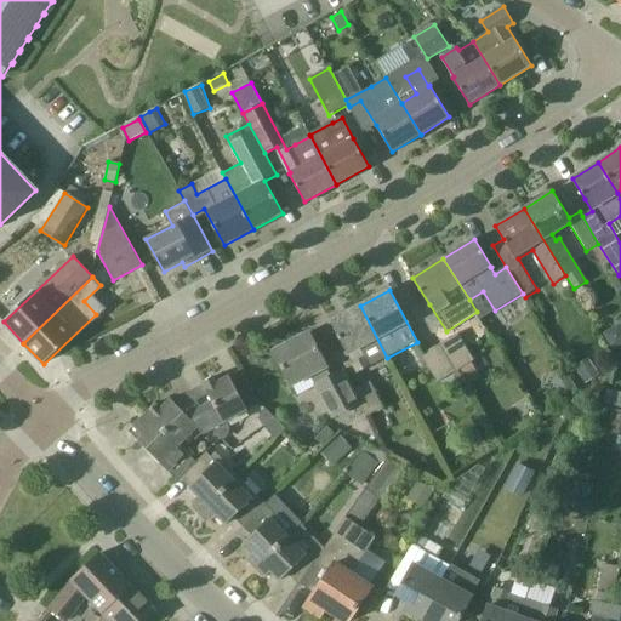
[(357,374),(387,358),(360,306),(330,322),(357,374)]
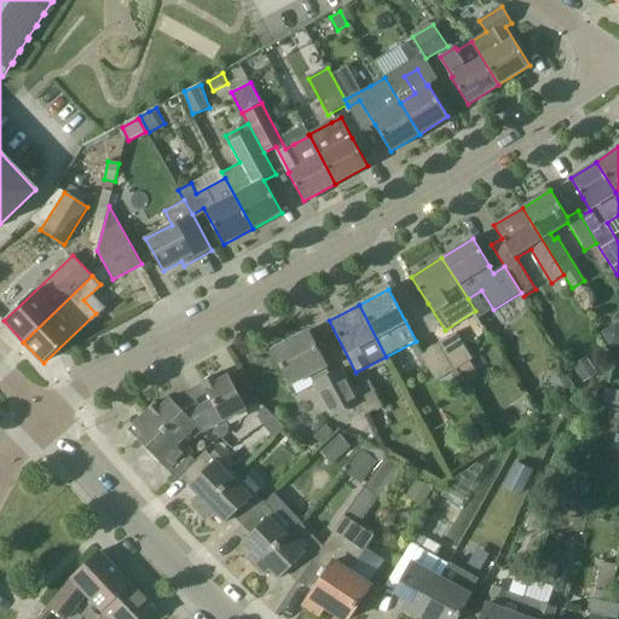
[(611,348),(618,342),(618,324),(618,323),(617,323),(601,333),(611,348)]
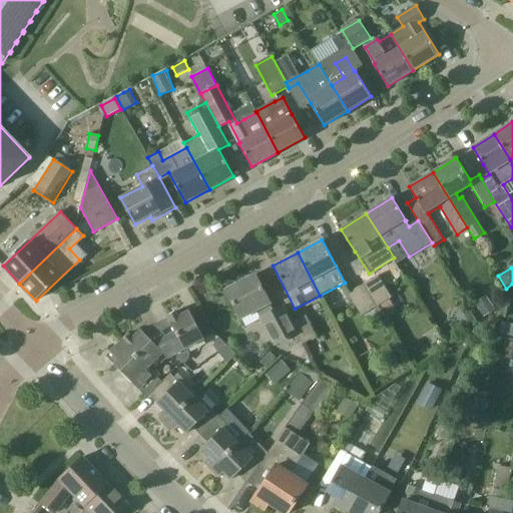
[(297,332),(293,323),(287,312),(277,317),(270,303),(255,276),(226,291),(240,319),(257,310),(276,345),(288,339),(288,337),(297,332)]
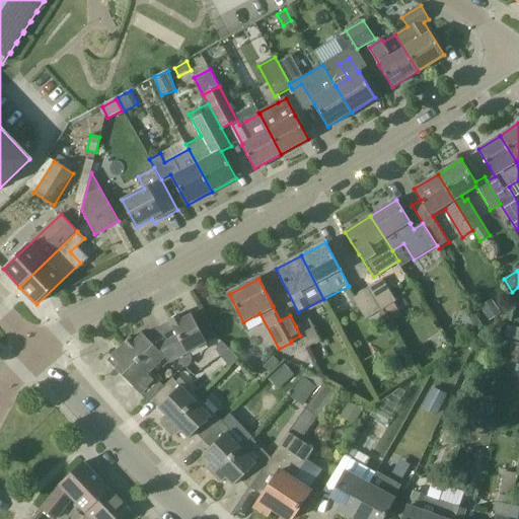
[(368,288),(382,311),(397,302),(383,279),(368,288)]
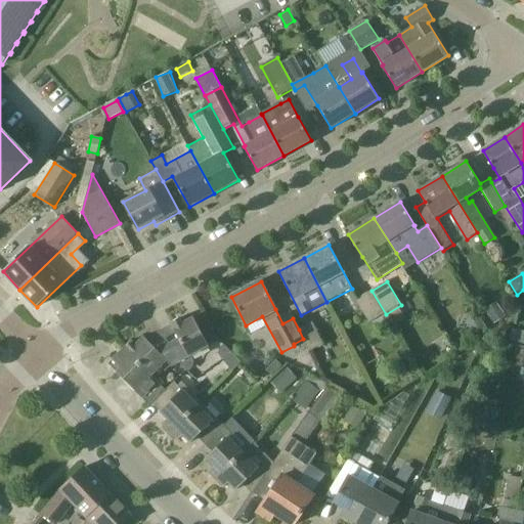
[(370,323),(386,314),(372,291),(356,301),(370,323)]
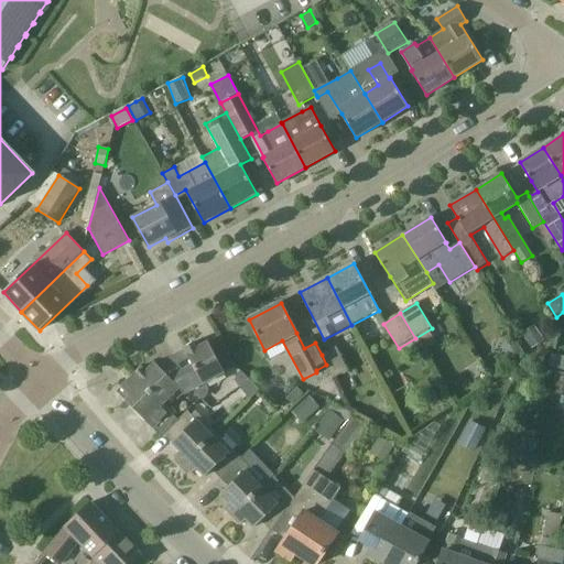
[(531,349),(544,340),(534,325),(522,334),(531,349)]
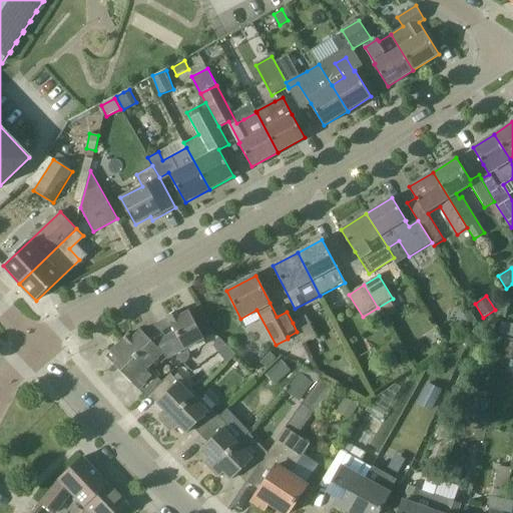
[(467,308),(455,315),(463,329),(475,322),(467,308)]
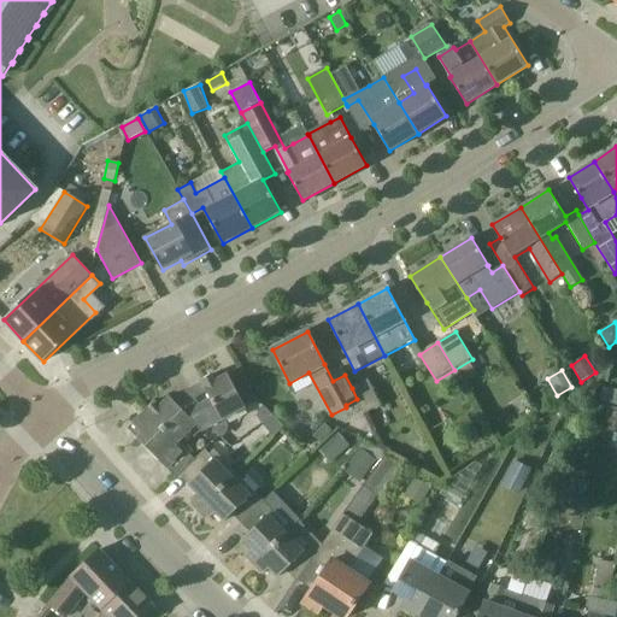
[(192,392),(211,428),(247,409),(229,374),(216,380),(212,374),(200,381),(204,386),(192,392)]
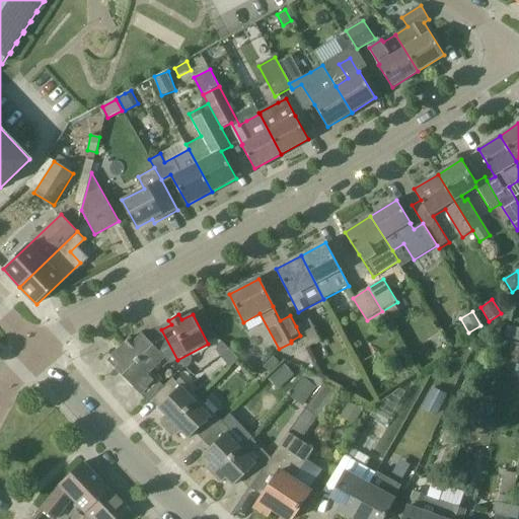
[(296,326),(300,336),(306,348),(321,340),(309,319),(296,326)]
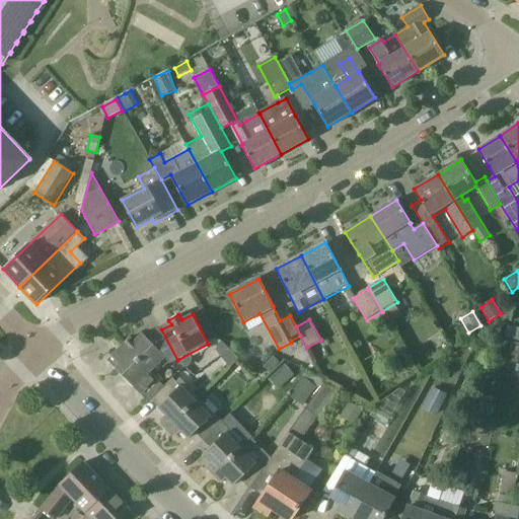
[(504,339),(518,342),(518,328),(507,326),(504,339)]
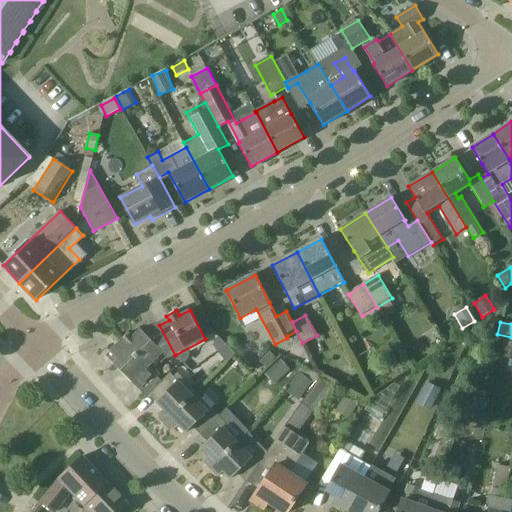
[(157,365),(163,359),(164,361),(175,355),(159,325),(144,333),(140,329),(132,336),(128,332),(120,340),(147,367),(147,368),(154,361),(157,365)]
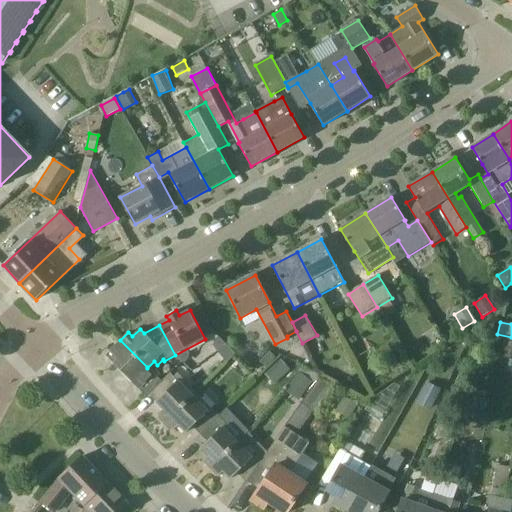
[(217,350),(225,342),(218,336),(214,340),(214,347),(217,350)]
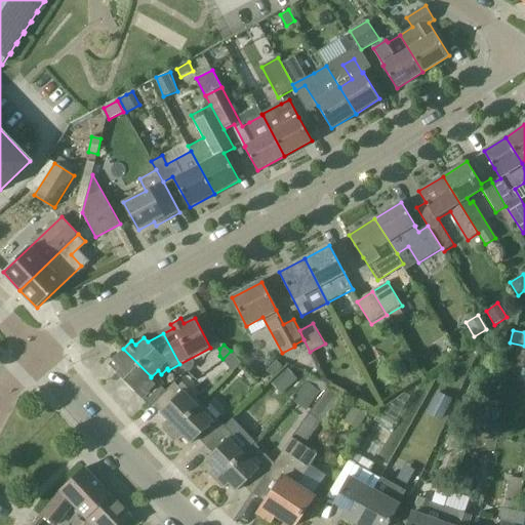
[(512,377),(521,379),(524,380),(524,346),(519,346),(512,377)]
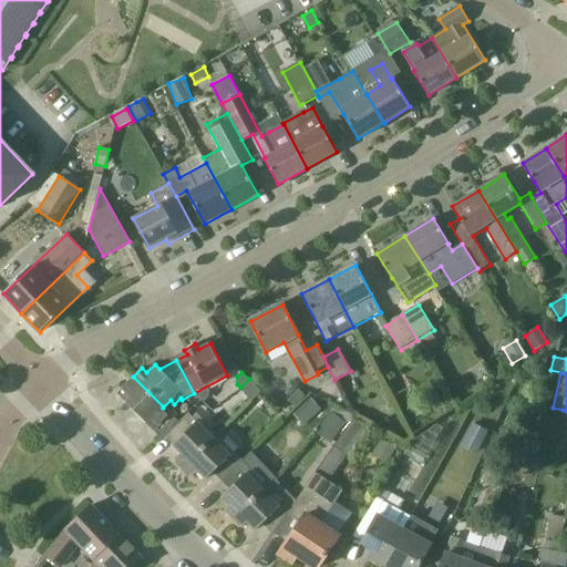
[(164,440),(168,435),(167,433),(178,422),(163,408),(163,406),(133,377),(121,389),(122,390),(117,393),(155,432),(164,440)]
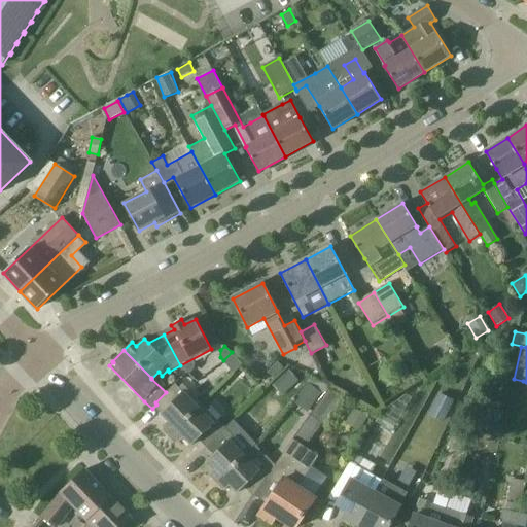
[(232,352),(223,360),(235,372),(243,363),(232,352)]
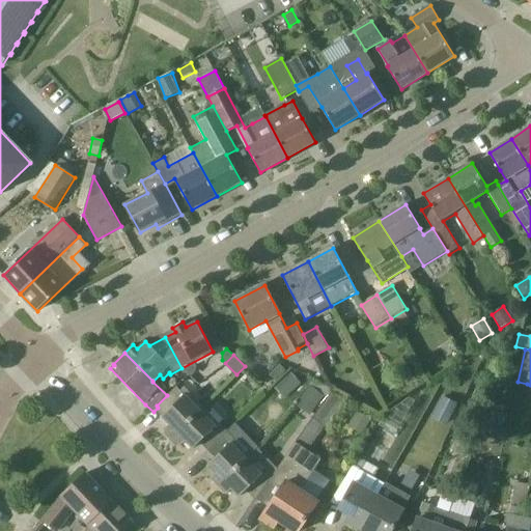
[(285,371),(279,365),(269,374),(274,381),(285,371)]
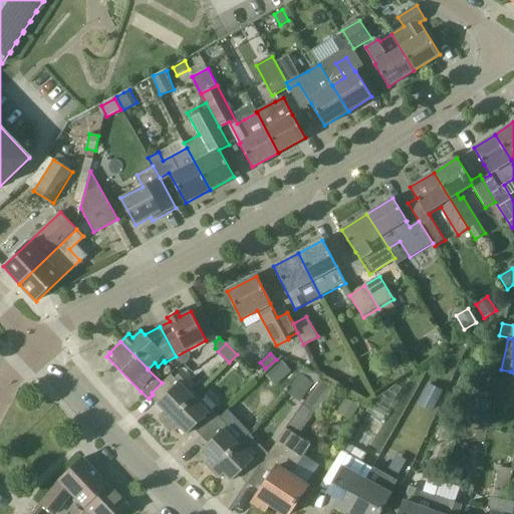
[(276,386),(290,371),(281,362),(267,375),(276,386)]
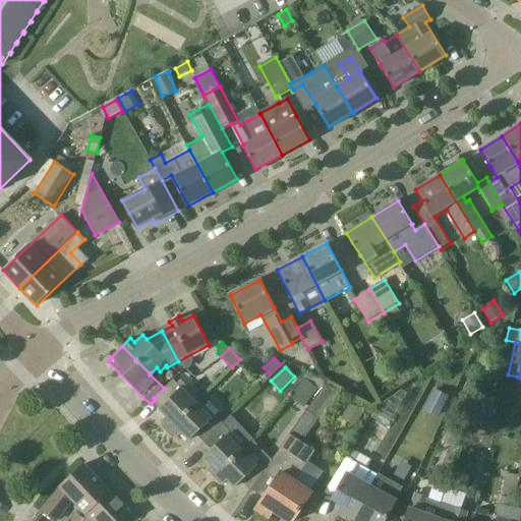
[(304,408),(317,389),(303,379),(290,398),(304,408)]
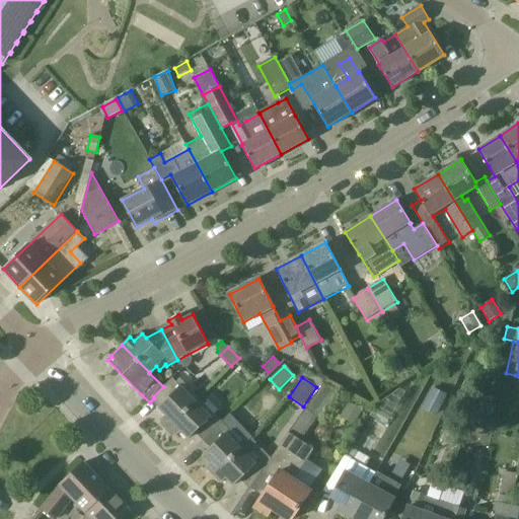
[(160,421),(168,429),(199,398),(193,391),(189,395),(171,378),(163,386),(153,396),(154,398),(161,404),(158,409),(165,416),(160,421)]
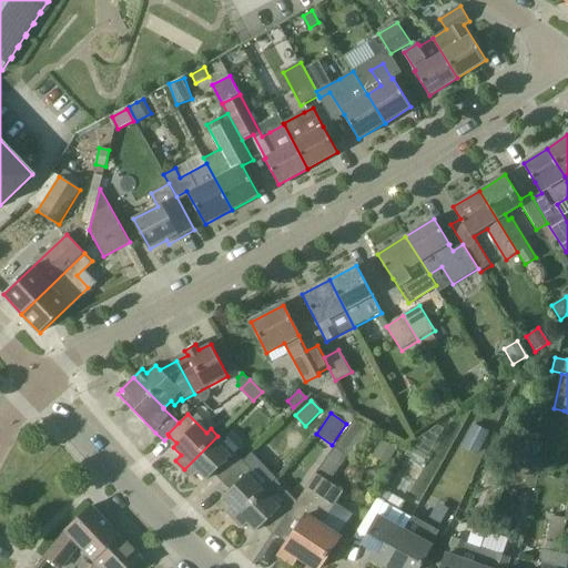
[(281,525),(274,534),(288,543),(280,556),(293,565),(297,557),(314,567),(318,567),(340,537),(322,525),(343,493),(328,483),(347,457),(350,459),(371,429),(355,418),(315,474),(296,503),(281,525)]
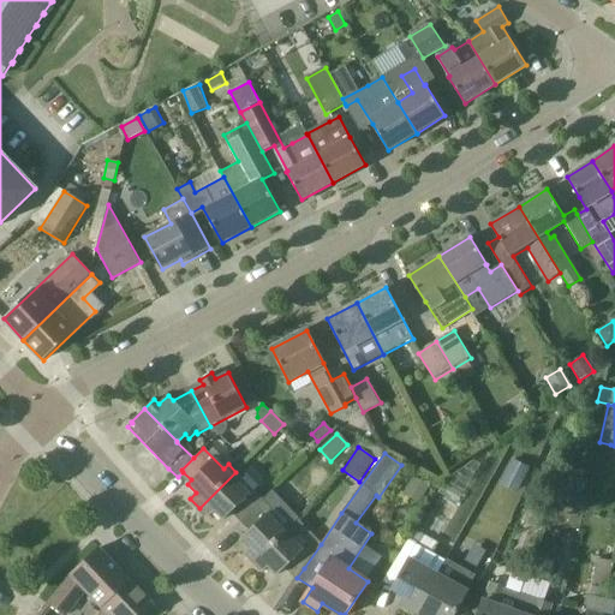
[(530,467),(513,459),(500,485),(518,494),(530,467)]
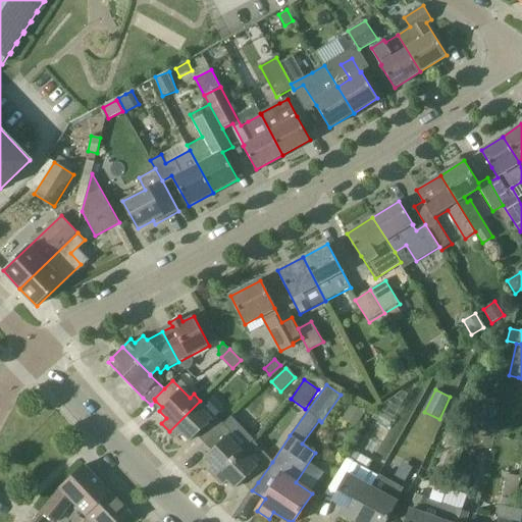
[(206,407),(200,401),(169,431),(176,438),(183,433),(191,441),(196,435),(204,444),(223,424),(214,416),(210,420),(202,411),(206,407)]
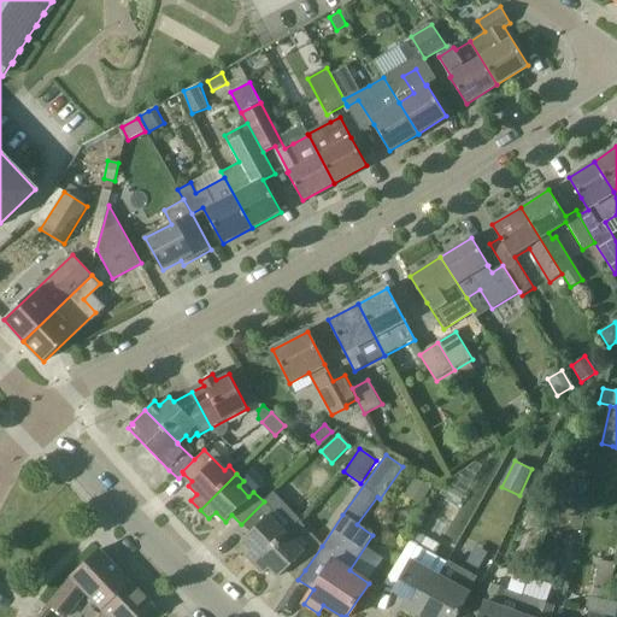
[(424,500),(432,488),(415,477),(407,489),(424,500)]
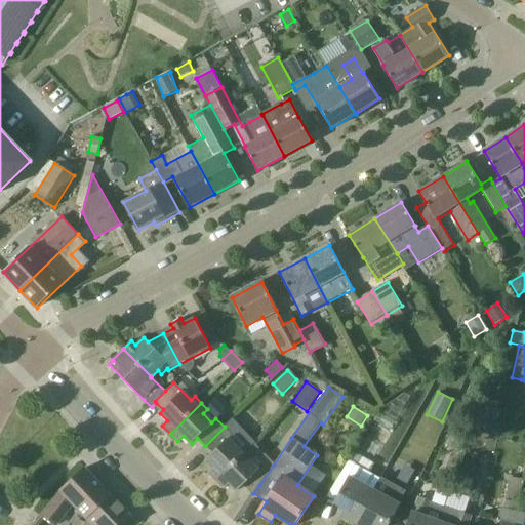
[(498,411),(495,410),(484,406),(476,429),(491,434),(498,411)]
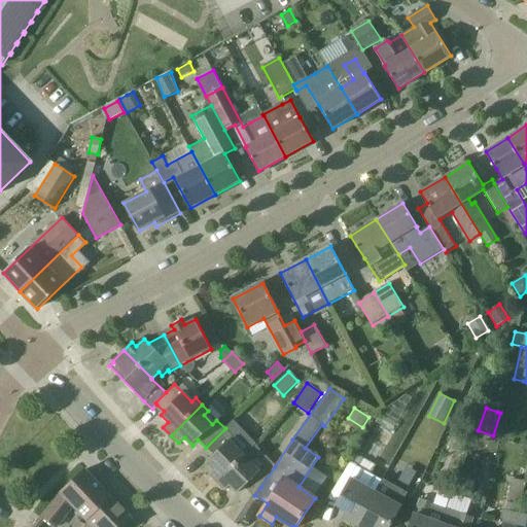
[(225,428),(206,448),(213,455),(207,461),(214,469),(209,475),(217,483),(247,452),(254,446),(238,429),(232,435),(225,428)]
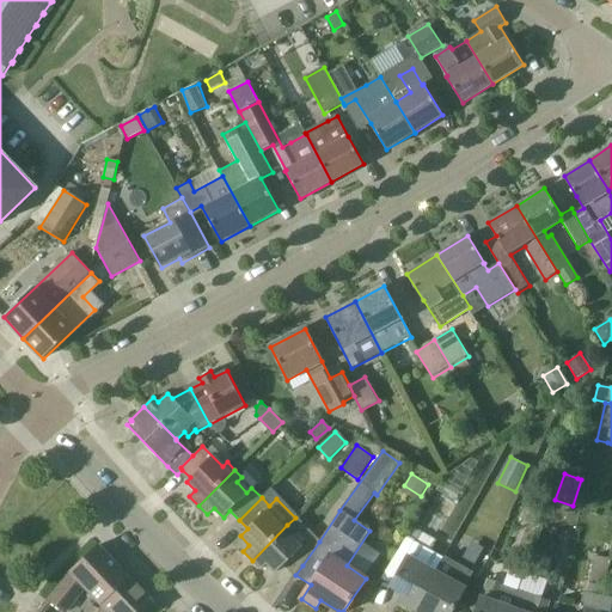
[(287,525),(252,561),(262,570),(268,564),(275,571),(282,565),(294,577),(295,575),(303,565),(319,542),(295,518),(287,525)]
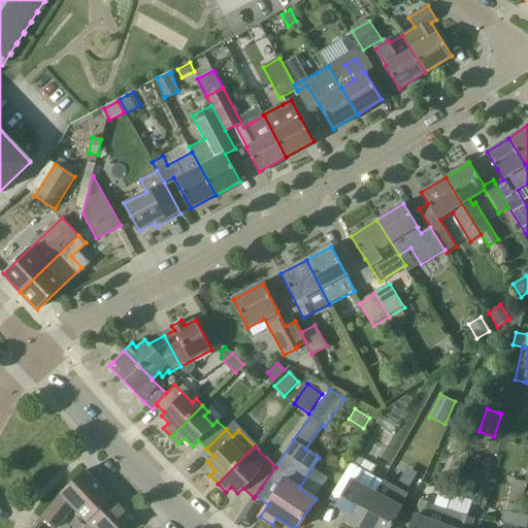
[(375,465),(363,459),(359,467),(370,473),(375,465)]
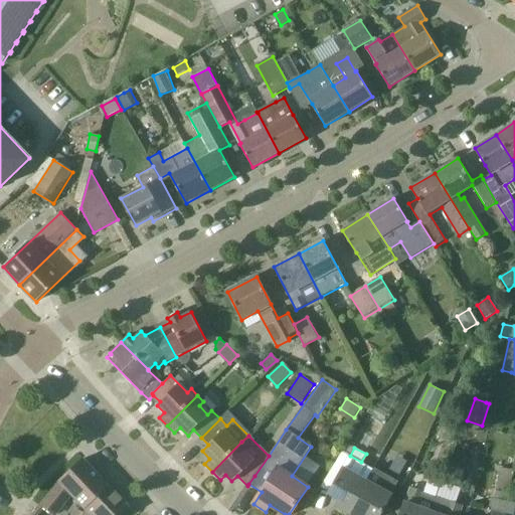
[(336,504),(349,512),(366,482),(373,469),(361,462),(350,456),(341,452),(321,488),(328,492),(339,498),(336,504)]
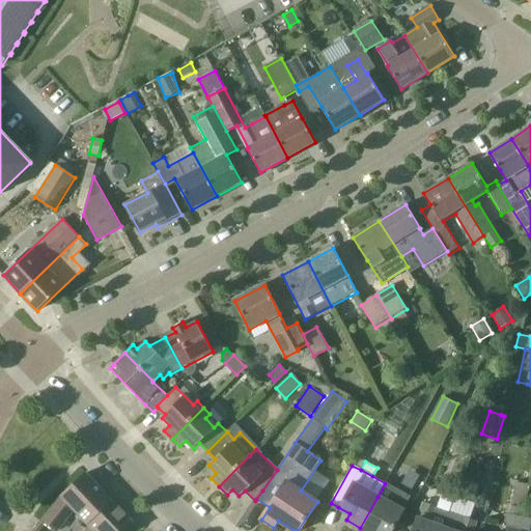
[(88,525),(89,525),(113,502),(87,473),(61,497),(44,522),(55,530),(56,530),(67,516),(63,513),(70,506),(88,525)]
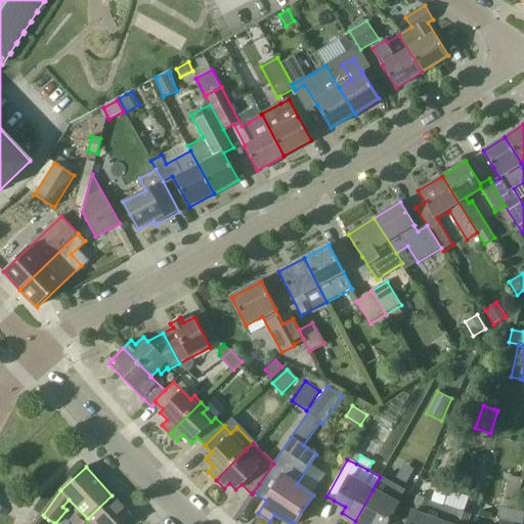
[(511,476),(506,500),(518,503),(523,479),(511,476)]
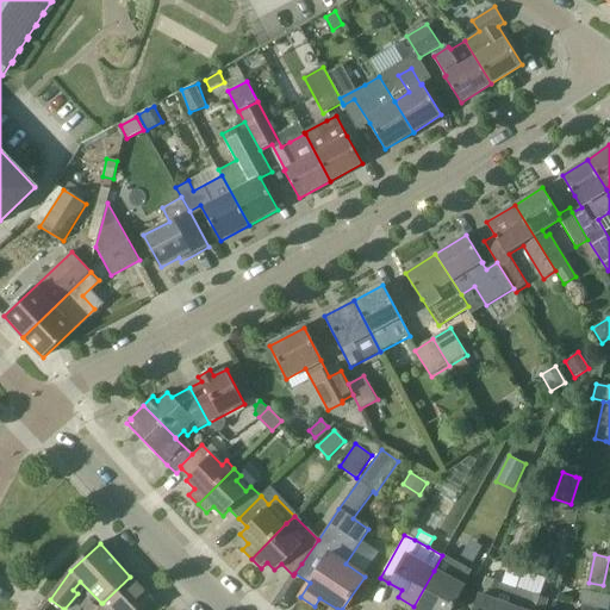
[(442,555),(434,571),(414,607),(421,609),(433,609),(434,609),(436,609),(449,609),(462,587),(461,586),(470,571),(442,555)]
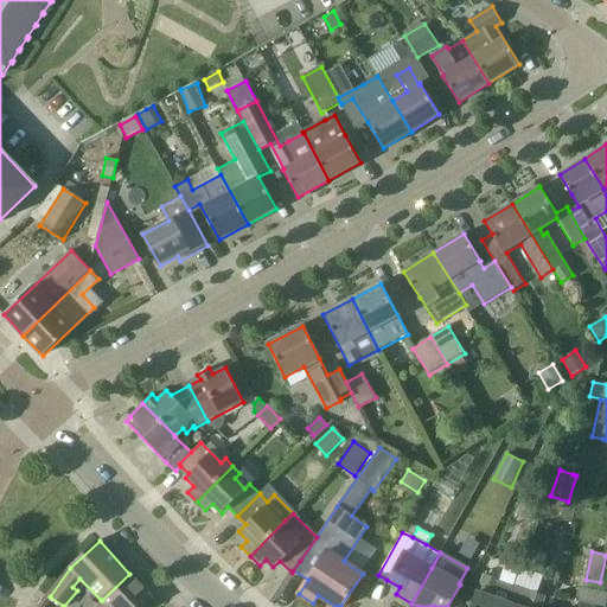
[(129,574),(102,600),(101,600),(96,606),(140,606),(152,598),(129,574)]
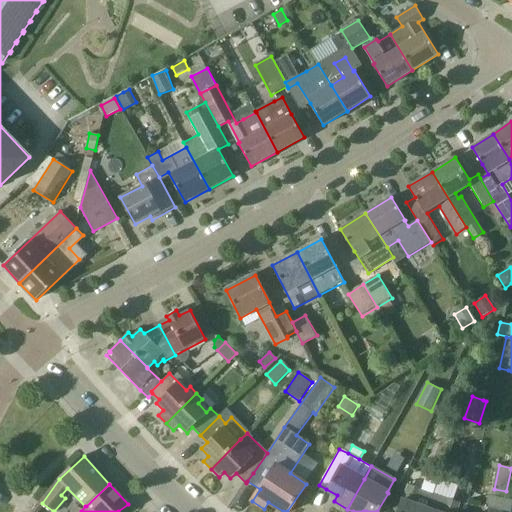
[(428,511),(434,495),(411,487),(409,486),(404,500),(403,500),(398,511),(428,511)]
